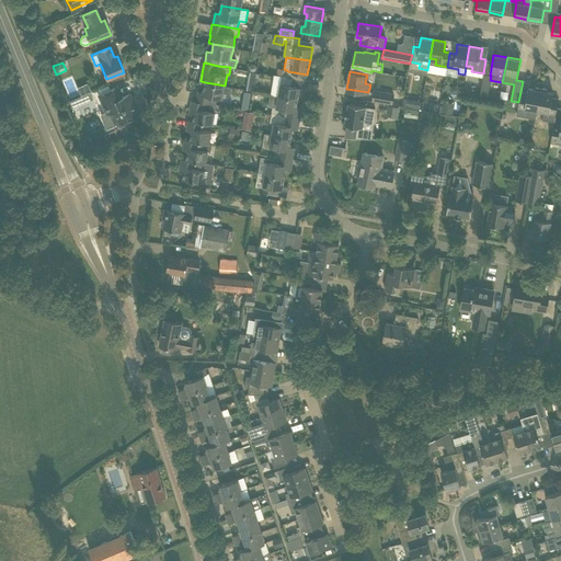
[(305,91),(306,80),(286,77),(286,76),(277,75),(275,73),(271,93),(278,95),(298,98),(299,90),(305,91)]
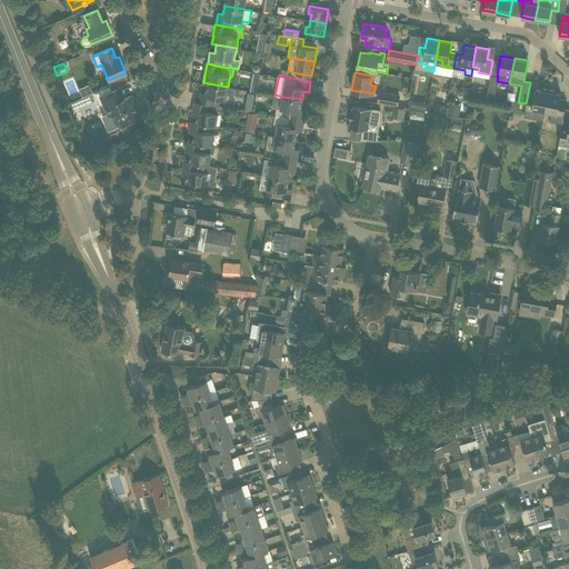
[(490,79),(488,92),(495,95),(497,81),(498,77),(497,77),(490,76),(490,79)]
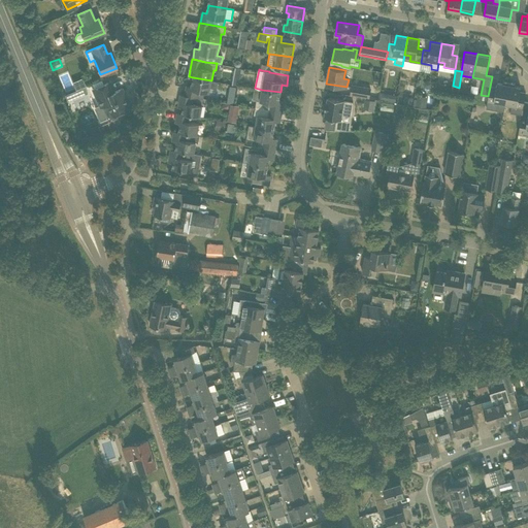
[(187,86),(185,95),(203,99),(204,92),(209,93),(210,88),(217,89),(218,83),(211,80),(193,77),(192,86),(187,86)]
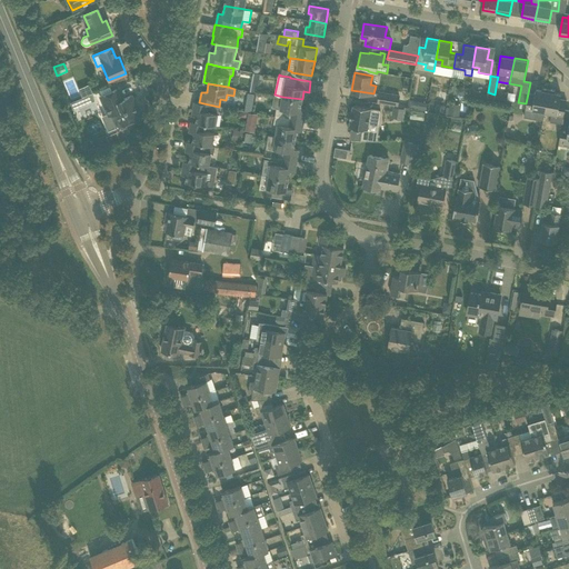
[(545,111),(549,89),(542,88),(541,90),(536,89),(535,95),(528,93),(526,103),(523,117),(536,119),(538,110),(545,111)]
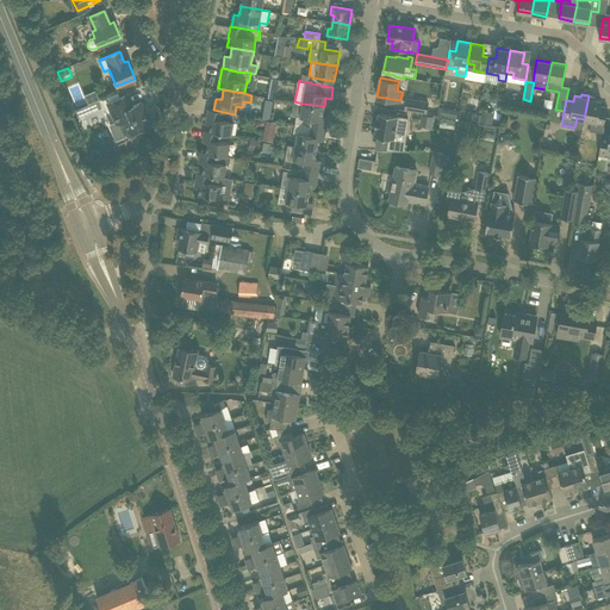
[(129,107),(124,95),(106,103),(114,123),(119,122),(124,135),(136,130),(136,132),(142,130),(142,128),(148,125),(143,112),(145,112),(141,101),(129,107)]
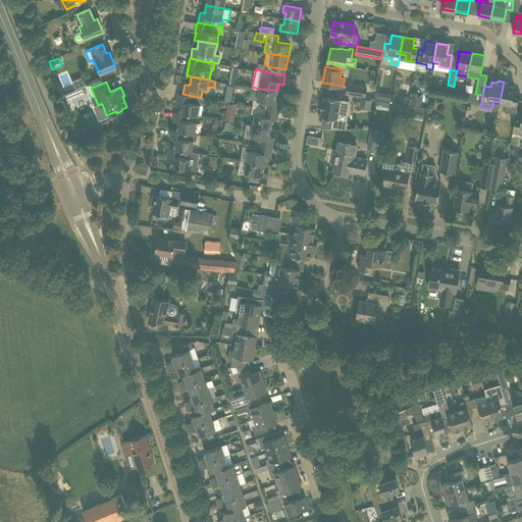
[(506,103),(505,111),(516,113),(516,112),(520,92),(514,91),(515,86),(509,85),(510,83),(504,82),(500,102),(506,103)]
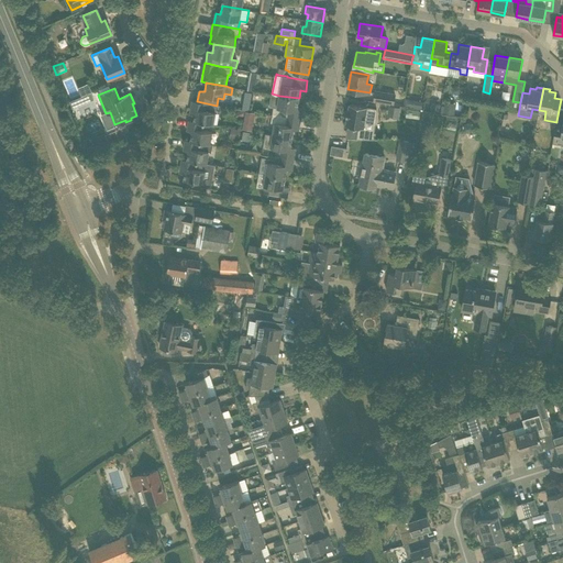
[(373,101),(394,105),(396,94),(375,90),(373,101)]
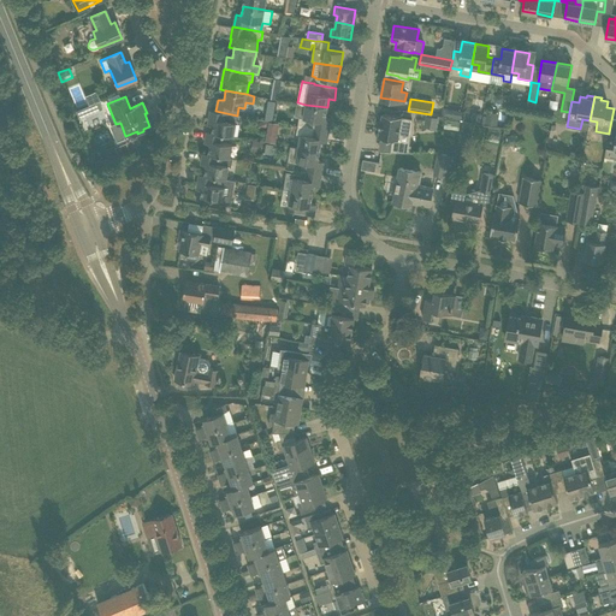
[(300,117),(297,125),(329,131),(331,119),(325,118),(327,107),(306,105),(303,118),(300,117)]
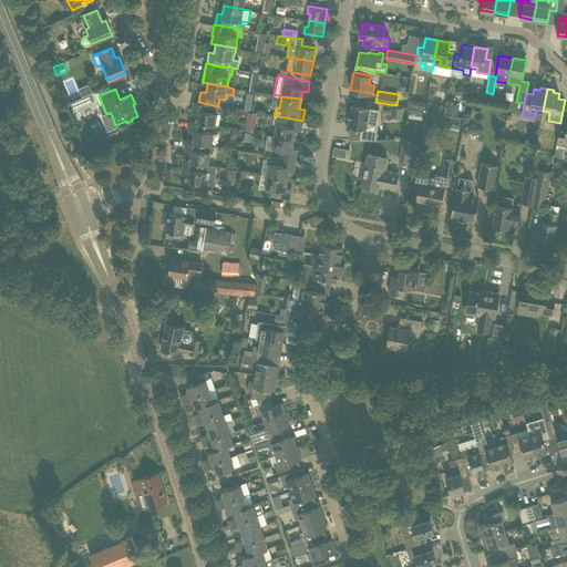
[(205,124),(215,125),(217,113),(218,106),(198,102),(194,102),(192,112),(197,113),(196,121),(205,122),(205,124)]
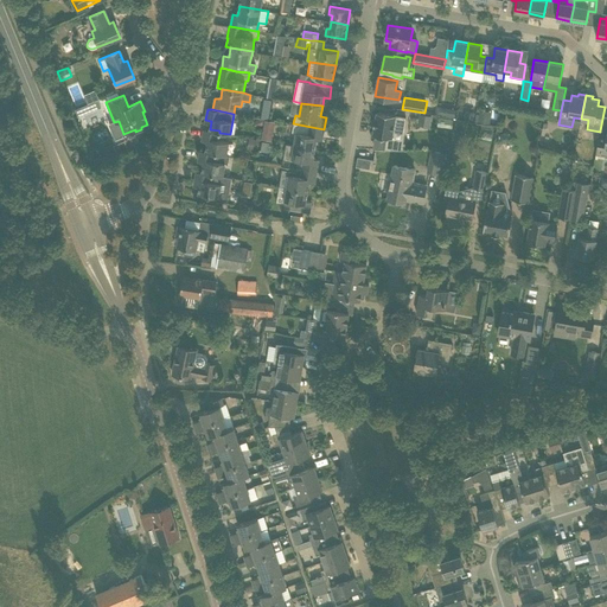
[(404,149),(406,144),(391,141),(393,132),(404,131),(407,119),(396,116),(396,115),(377,112),(376,121),(375,121),(374,126),(375,126),(374,135),(387,138),(384,149),(404,149)]
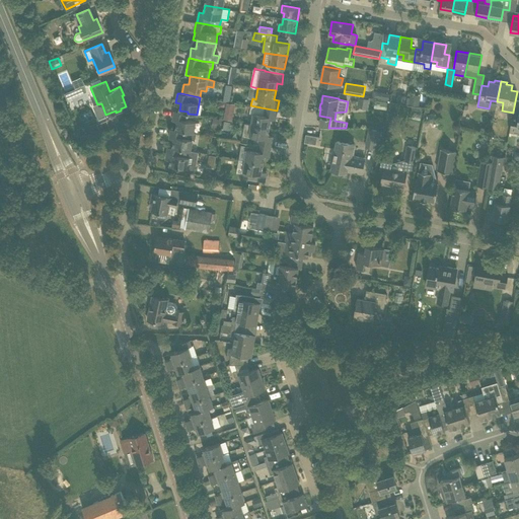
[(357,107),(368,108),(369,98),(358,97),(357,107)]
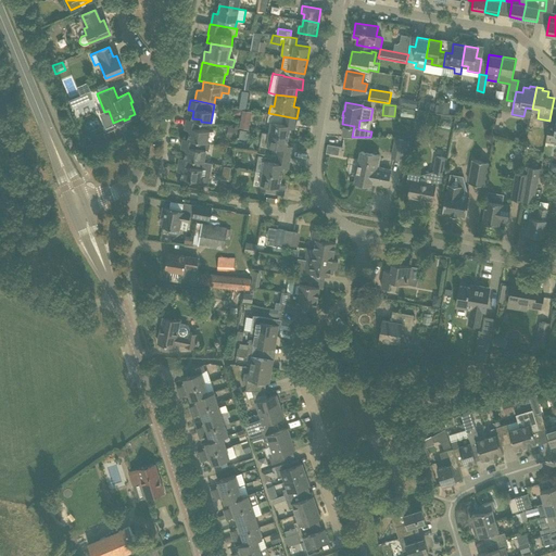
[(414,117),(415,110),(402,108),(401,115),(414,117)]
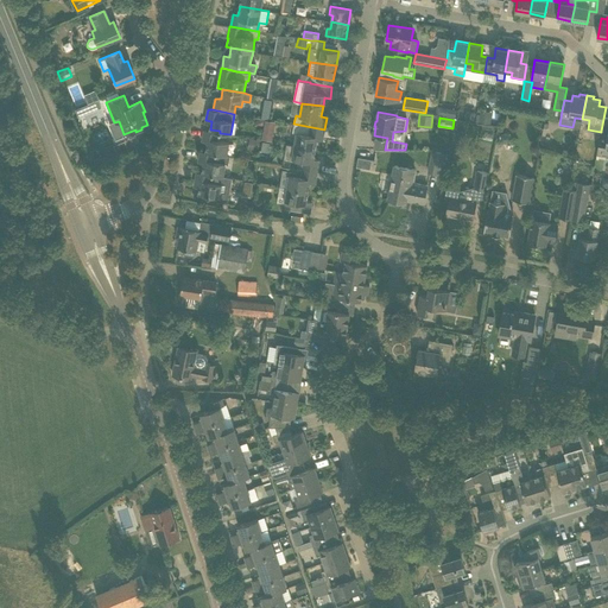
[(266,120),(263,139),(271,140),(274,122),(266,120)]
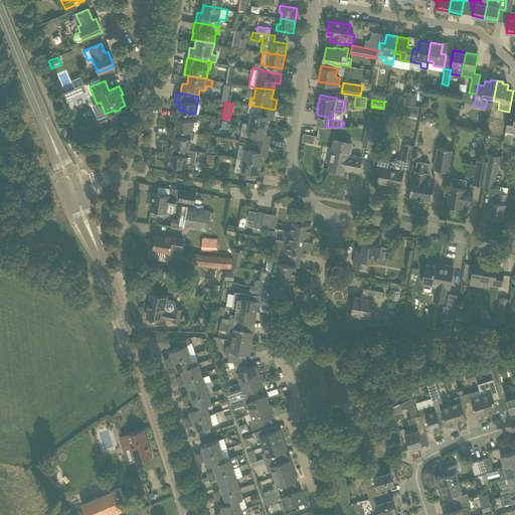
[(274,120),(275,110),(248,105),(247,112),(251,113),(249,123),(268,126),(269,119),(274,120)]
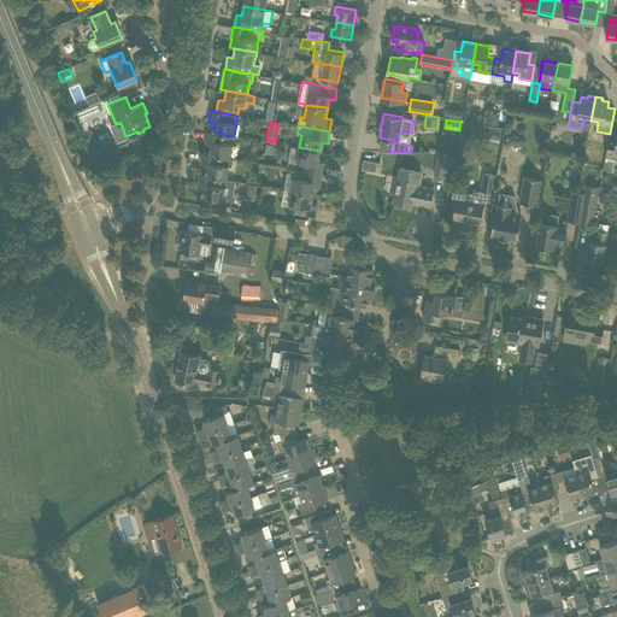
[(470,147),(472,133),(464,130),(460,145),(470,147)]
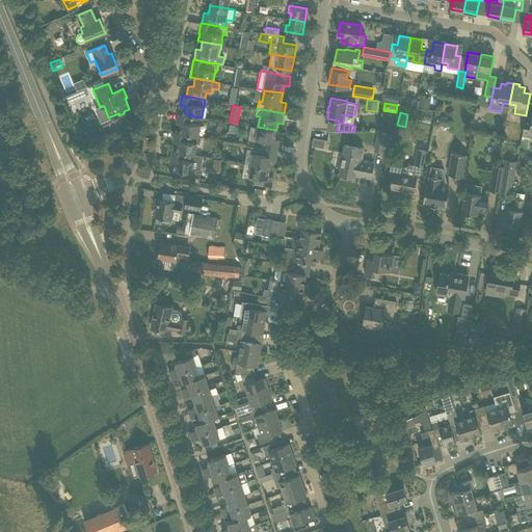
[(191,123),(192,116),(192,114),(184,113),(183,114),(179,113),(177,124),(182,125),(181,132),(189,133),(188,134),(198,136),(201,124),(191,123)]
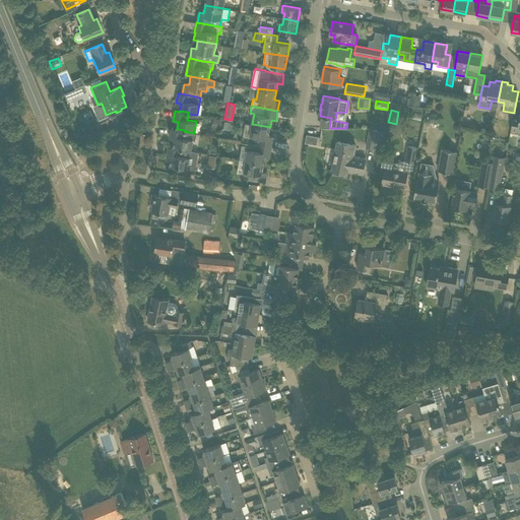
[(519,113),(514,112),(514,113),(511,132),(519,133),(519,113)]
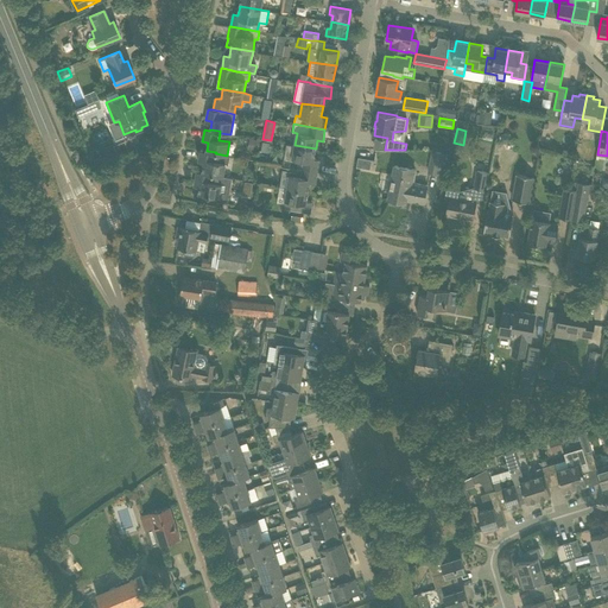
[(295,145),(295,146),(289,145),(290,145),(286,144),(284,159),(297,162),(297,168),(317,171),(320,159),(314,159),(316,149),(295,145)]
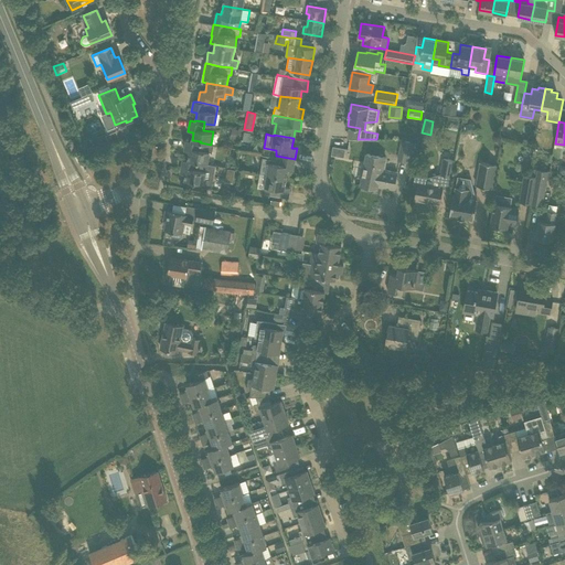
[(190,152),(188,160),(198,161),(196,162),(208,164),(210,152),(212,152),(213,145),(211,145),(200,142),(201,141),(192,140),(191,141),(187,140),(184,151),(190,152)]
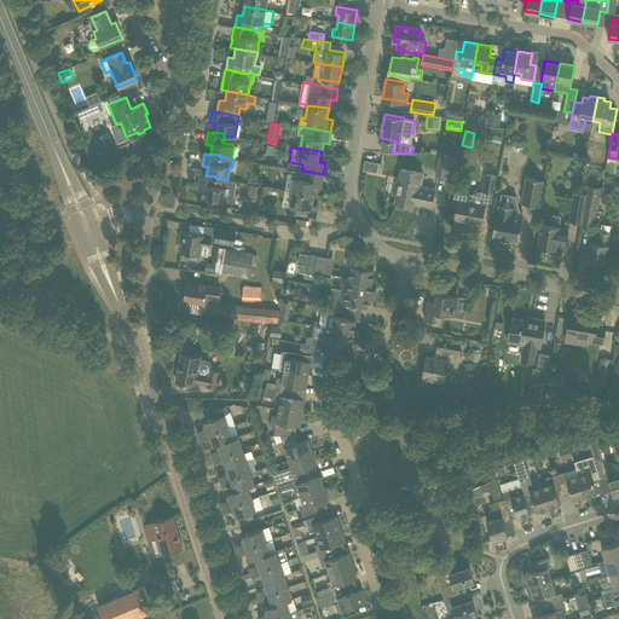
[(440,154),(434,177),(452,179),(457,156),(440,154)]
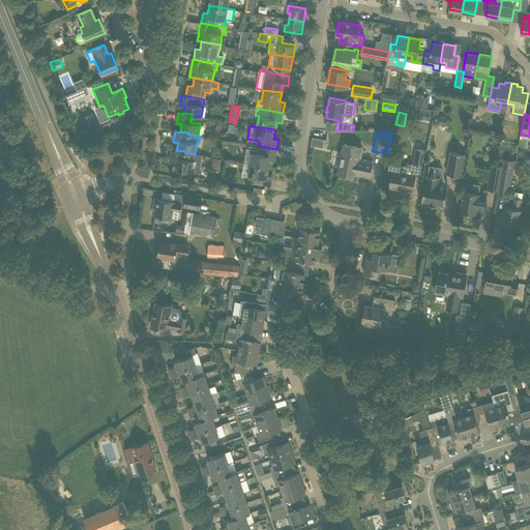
[(312,136),(310,144),(322,147),(324,139),(312,136)]
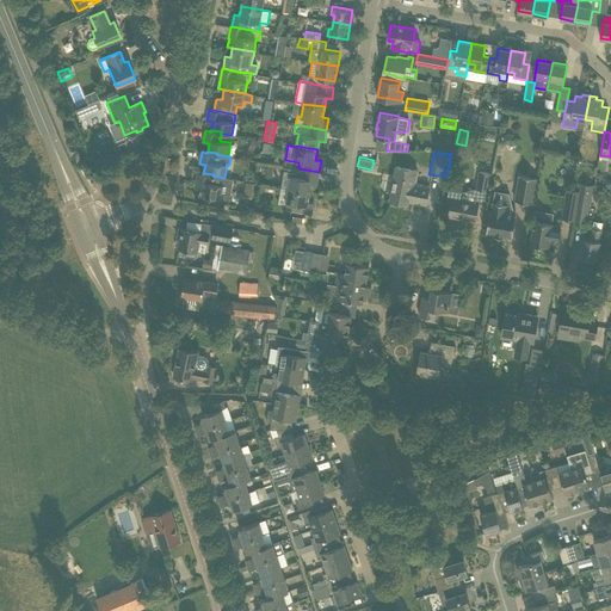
[(415,184),(418,171),(396,166),(390,199),(408,203),(408,201),(426,204),(430,186),(415,184)]
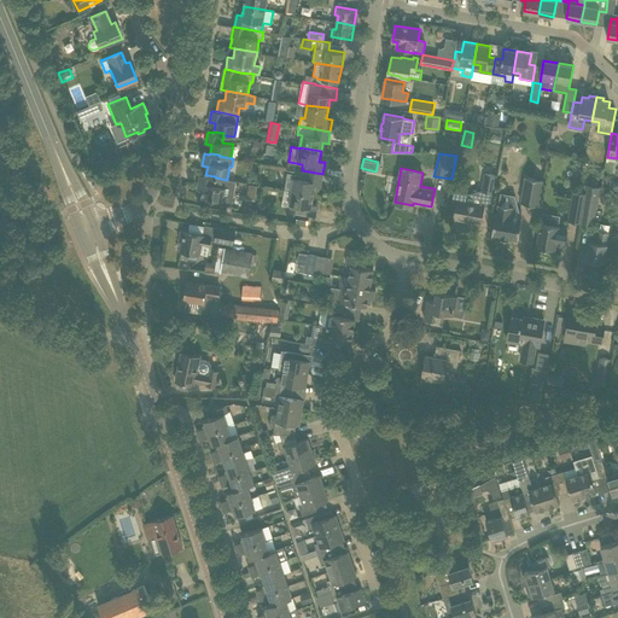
[(321,186),(322,174),(302,170),(301,175),(287,173),(285,190),(292,191),(313,194),(315,185),(321,186)]
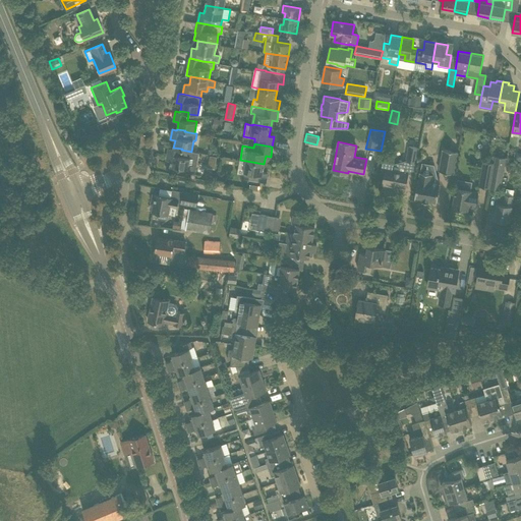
[(408,146),(406,160),(416,163),(419,148),(408,146)]
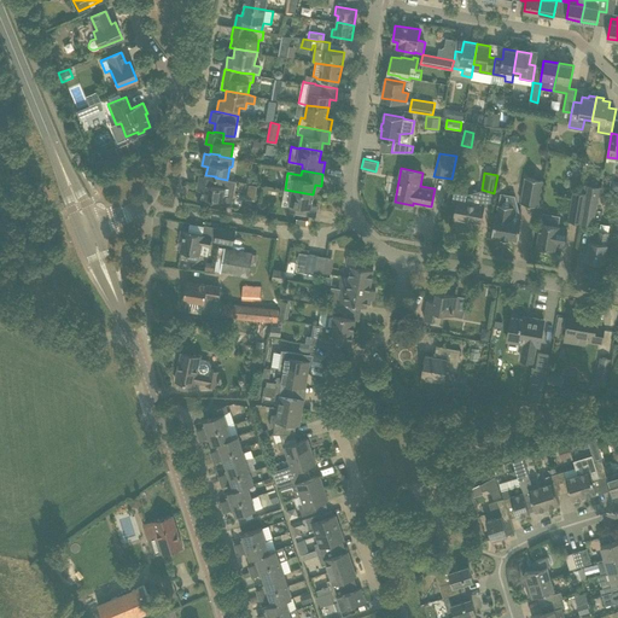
[(226,187),(227,180),(215,178),(216,176),(205,175),(205,176),(200,175),(198,186),(204,187),(202,197),(229,202),(231,197),(225,196),(227,187),(226,187)]
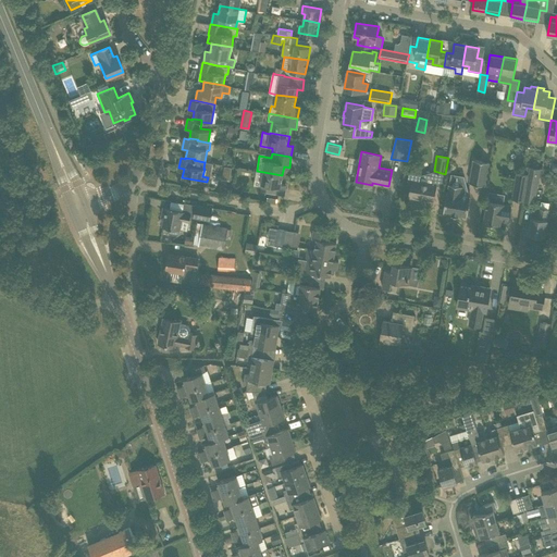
[(485,185),(489,162),(473,160),(469,183),(485,185)]
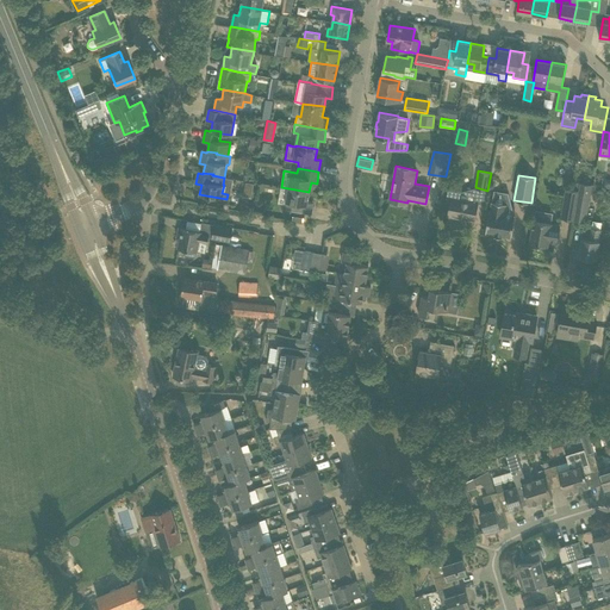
[(574,221),(582,184),(580,182),(579,191),(566,188),(561,218),(574,221)]
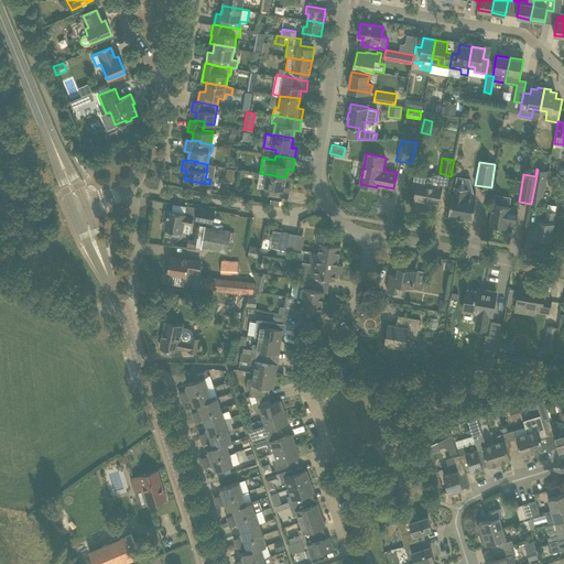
[(540,205),(544,179),(553,180),(554,172),(538,170),(531,204),(540,205)]
